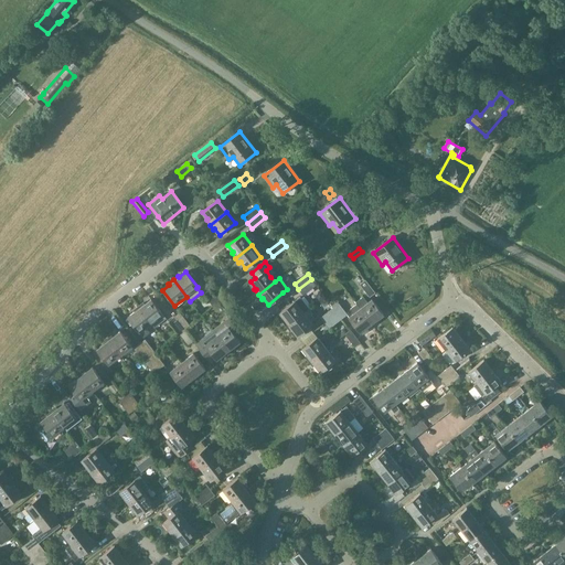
[(311,279),(298,289),(302,295),(316,285),(311,279)]
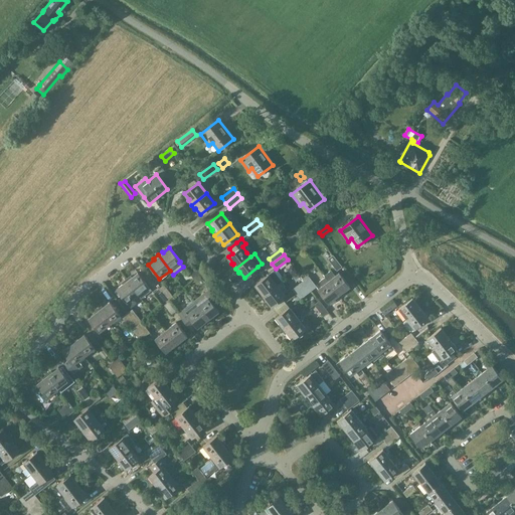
[(328,259),(337,270),(342,267),(333,254),(328,259)]
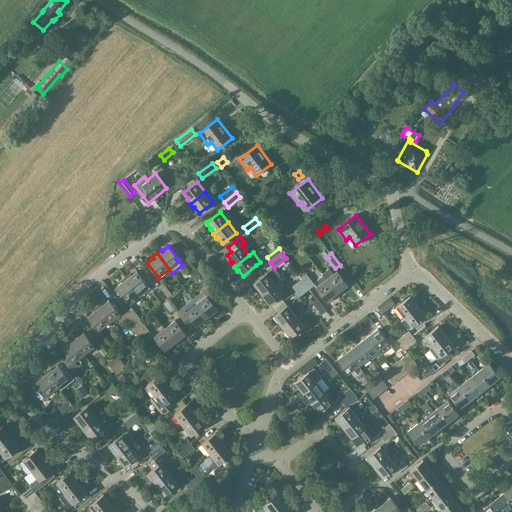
[(184,266),(193,278),(198,274),(189,262),(184,266)]
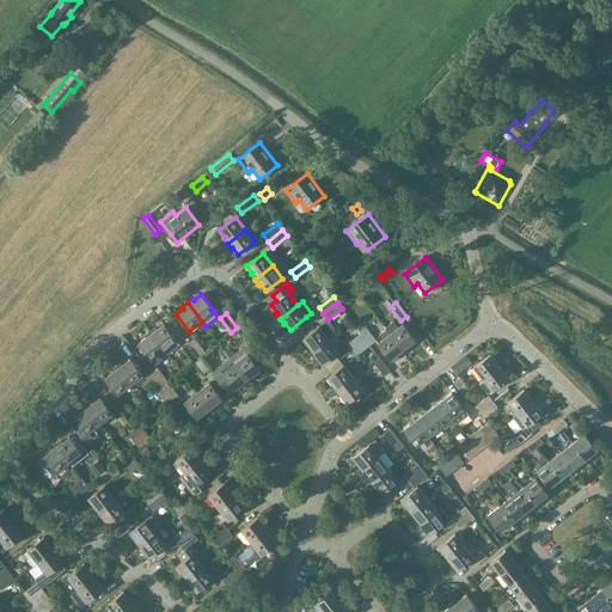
[(233,322),(242,332),(248,329),(238,317),(233,322)]
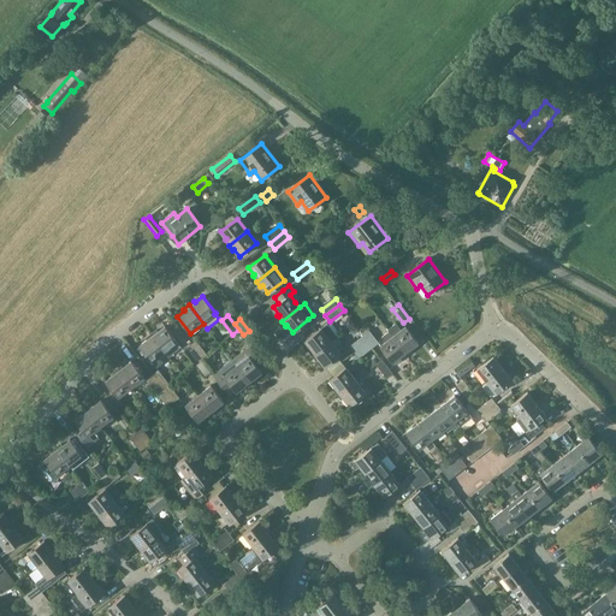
[(396,323),(388,330),(389,331),(392,336),(407,354),(412,350),(410,349),(418,343),(406,326),(401,330),(396,323)]
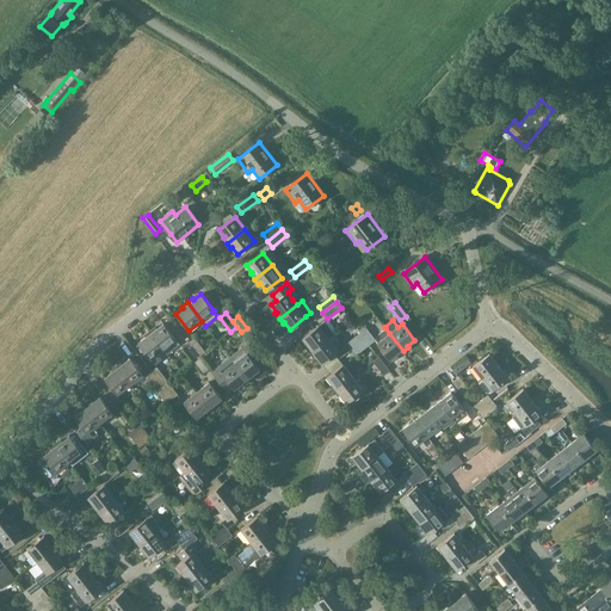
[(320,326),(300,340),(309,353),(312,352),(328,338),(334,334),(326,321),(320,326)]
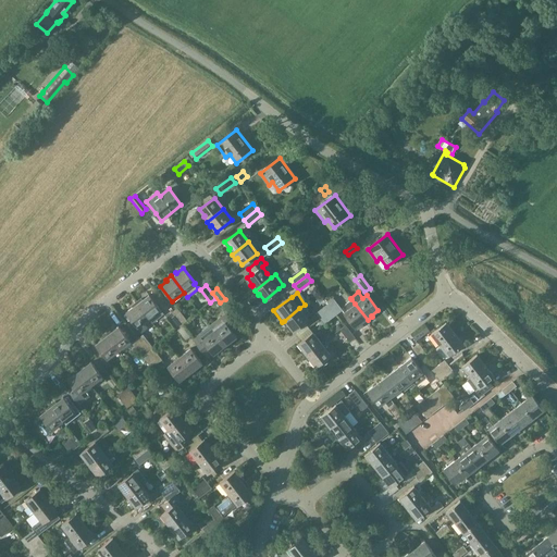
[(141,298),(136,302),(149,319),(161,310),(149,295),(143,300),(141,298)]
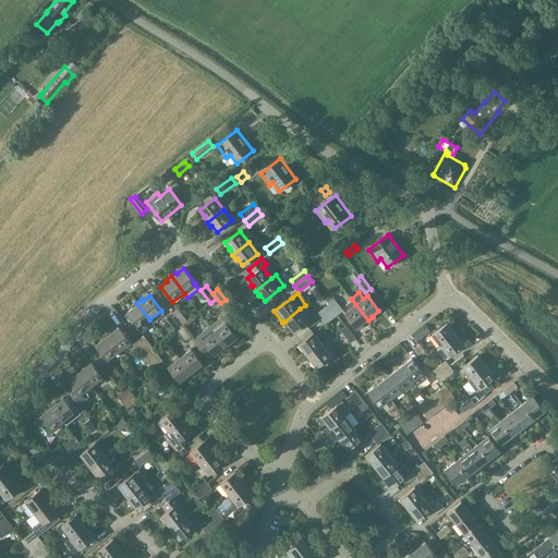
[(329,303),(332,308),(337,314),(342,311),(332,298),(327,302),(329,303)]
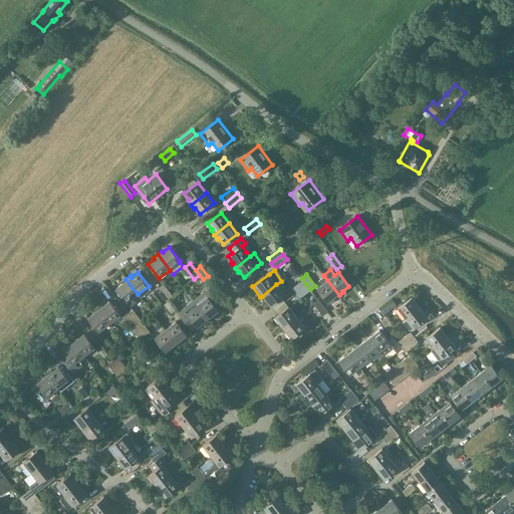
[(320,285),(316,288),(327,302),(329,304),(338,297),(338,296),(339,295),(327,280),(324,276),(318,281),(320,285)]
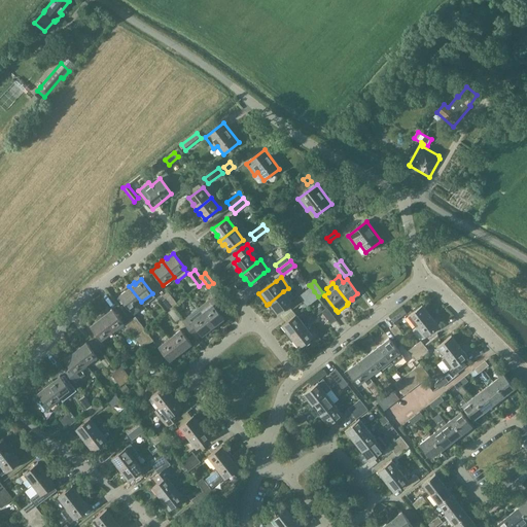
[(141,302),(129,286),(125,289),(126,290),(119,295),(134,314),(139,310),(136,306),(141,302)]
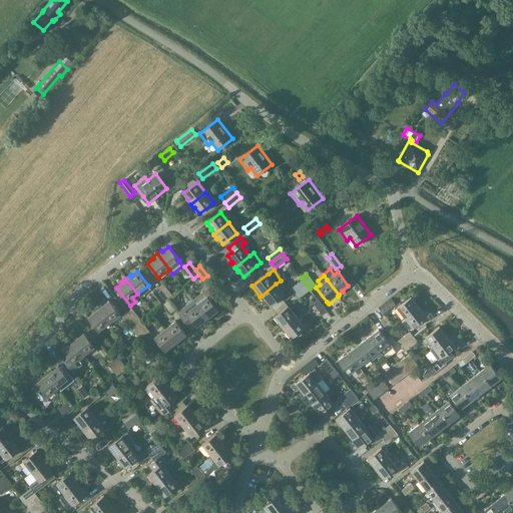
[(291,288),(295,293),(306,284),(303,279),(291,288)]
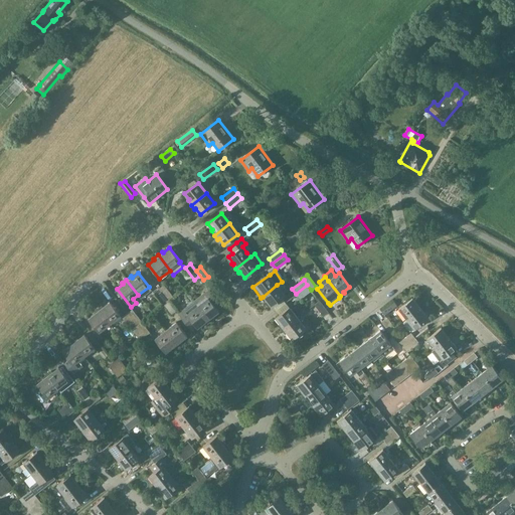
[(277,285),(263,297),(266,301),(267,300),(272,306),(285,296),(281,290),(285,286),(282,282),(277,285)]
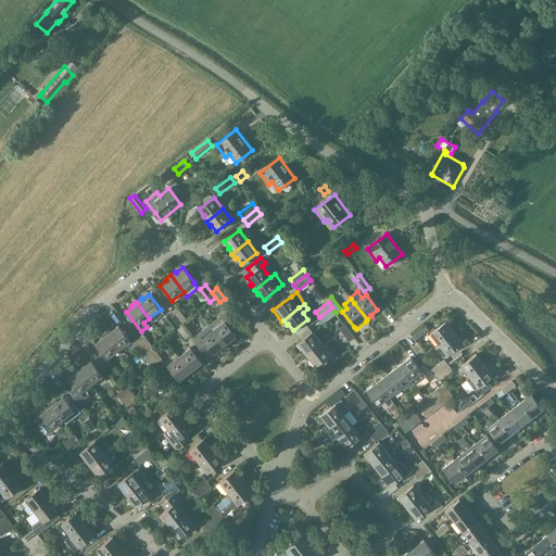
[(177,307),(172,312),(181,324),(187,319),(177,307)]
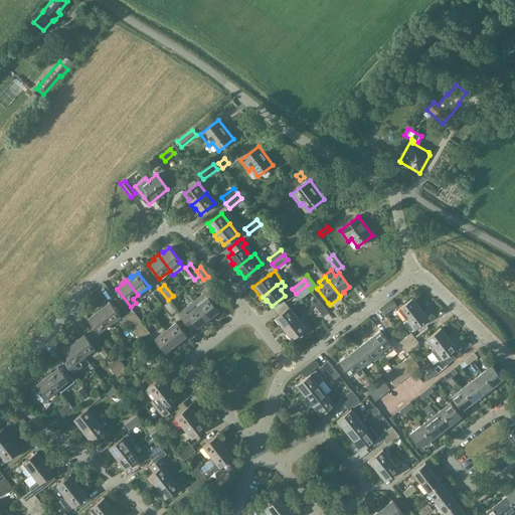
[(307,285),(296,294),(300,299),(311,290),(307,285)]
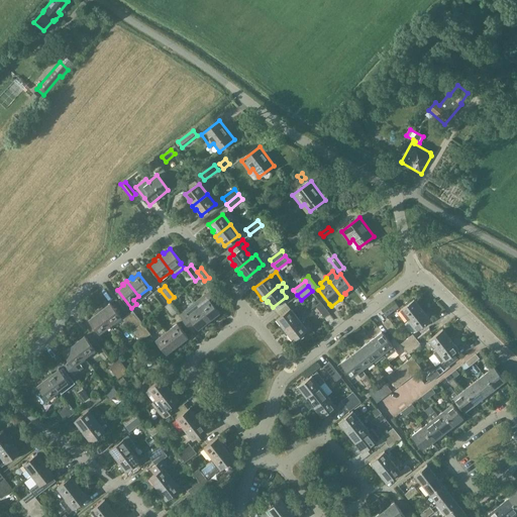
[(154,293),(164,305),(169,301),(160,290),(154,293)]
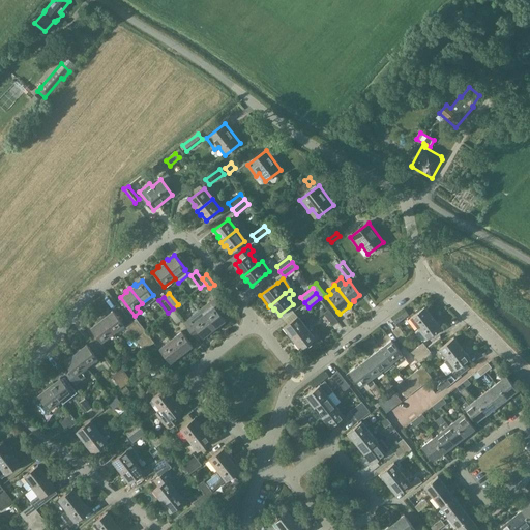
[(204,305),(199,310),(214,328),(214,329),(219,326),(218,325),(225,320),(221,315),(227,311),(215,297),(204,305)]
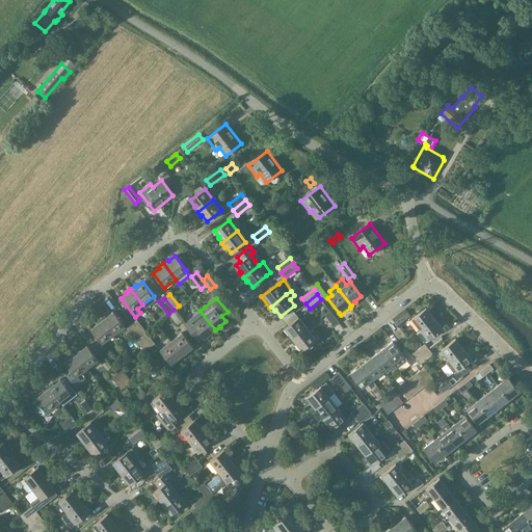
[(411,319),(420,329),(434,318),(426,308),(411,319)]
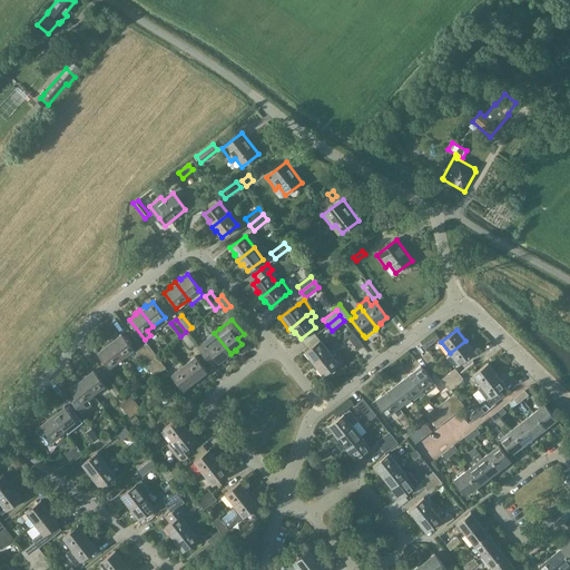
[(186,332),(180,336),(190,349),(196,344),(186,332)]
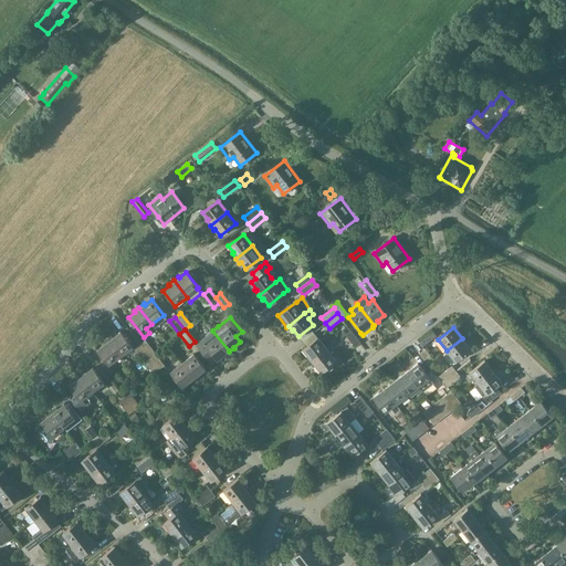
[(345,334),(355,347),(360,343),(350,329),(345,334)]
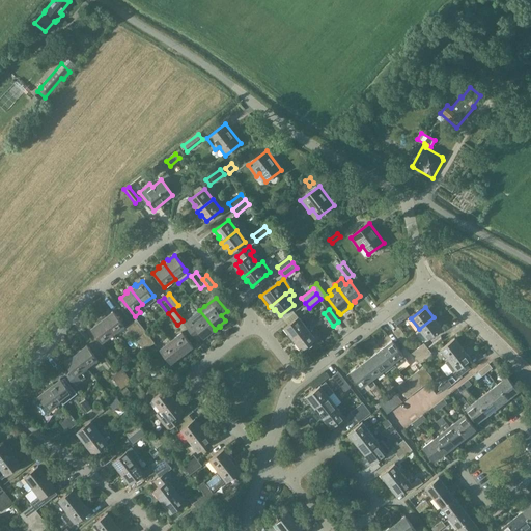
[(199,310),(184,323),(195,338),(200,334),(203,338),(210,333),(211,334),(215,330),(215,329),(199,310)]
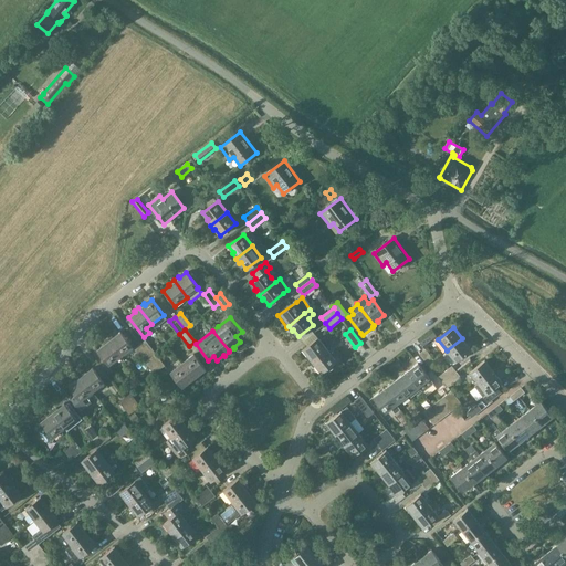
[(112,336),(107,339),(119,356),(132,347),(121,332),(113,337),(112,336)]
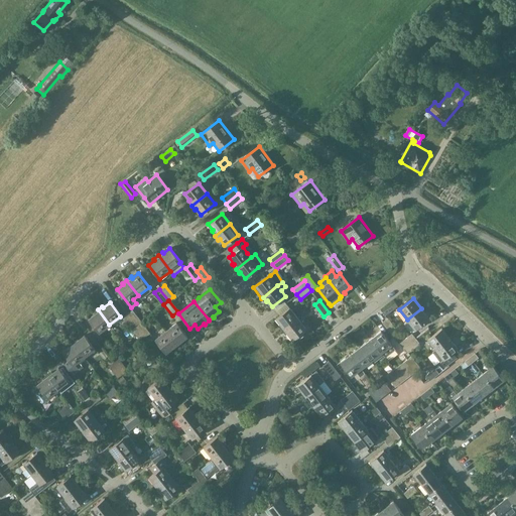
[(394,302),(382,311),(385,315),(397,306),(394,302)]
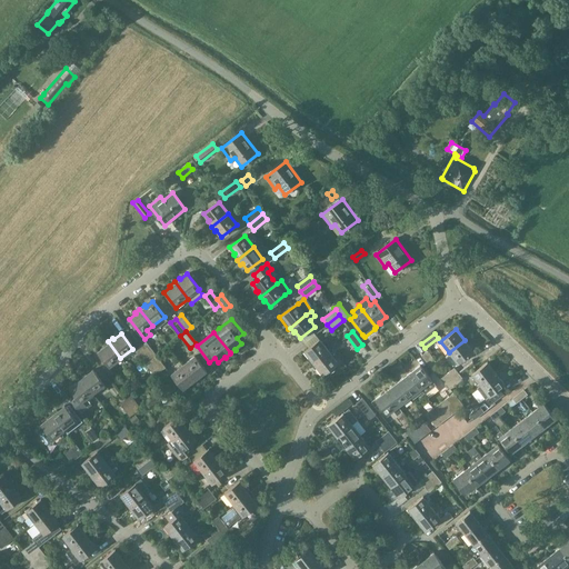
[(308,359),(311,363),(328,351),(319,339),(303,350),(309,358),(308,359)]
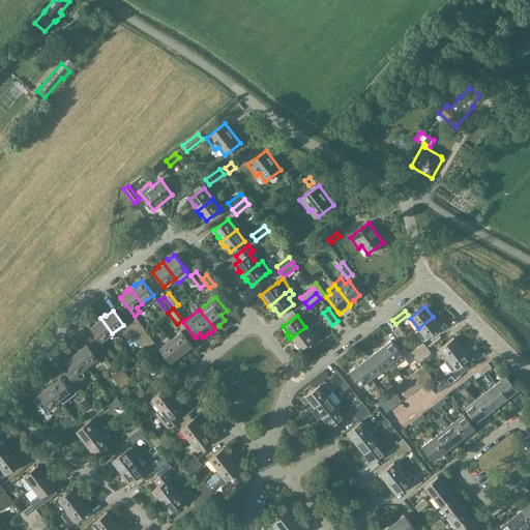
[(433,317),(418,328),(425,339),(440,327),(433,317)]
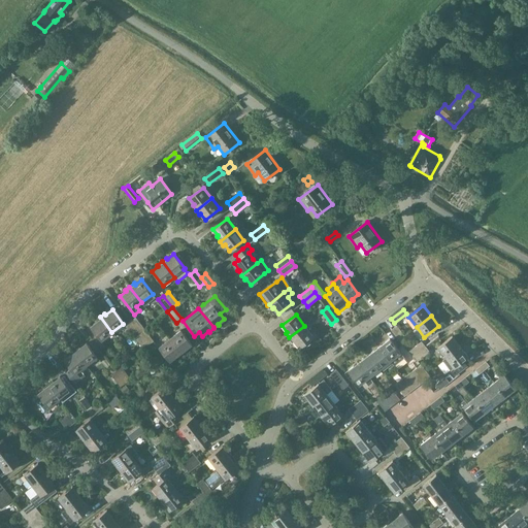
[(111,332),(100,317),(96,320),(97,322),(90,327),(101,340),(111,332)]
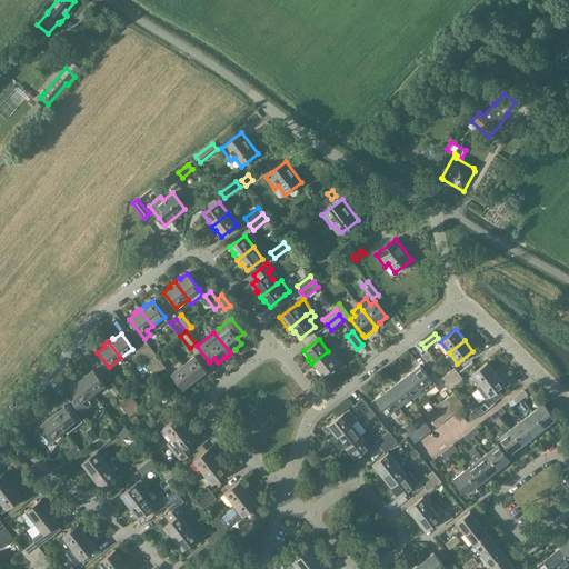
[(146,341),(140,346),(150,358),(156,355),(146,341)]
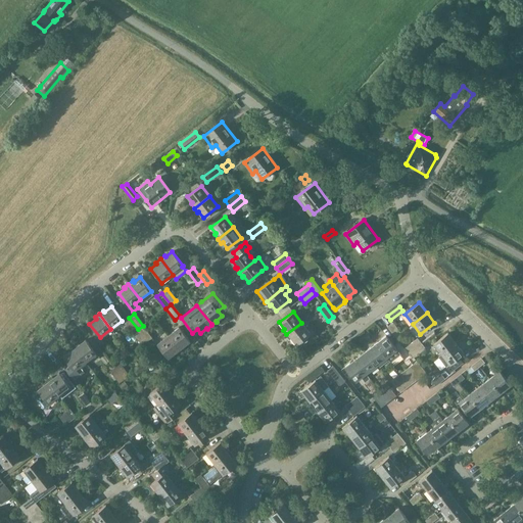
[(124,322),(133,333),(138,329),(129,318),(124,322)]
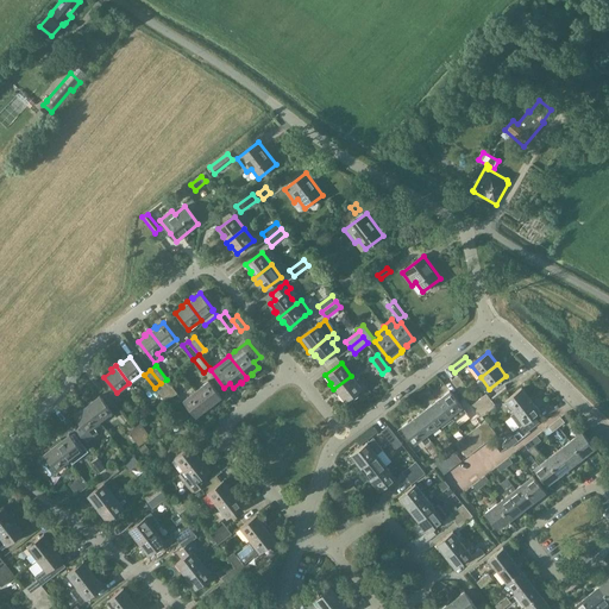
[(351,376),(333,389),(338,395),(339,394),(345,401),(347,399),(349,400),(351,401),(356,396),(357,394),(356,393),(362,388),(351,376)]
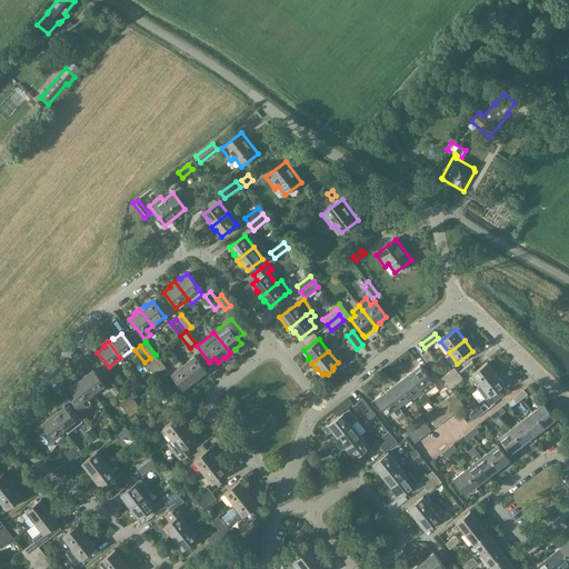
[(421,356),(430,367),(436,362),(427,351),(421,356)]
